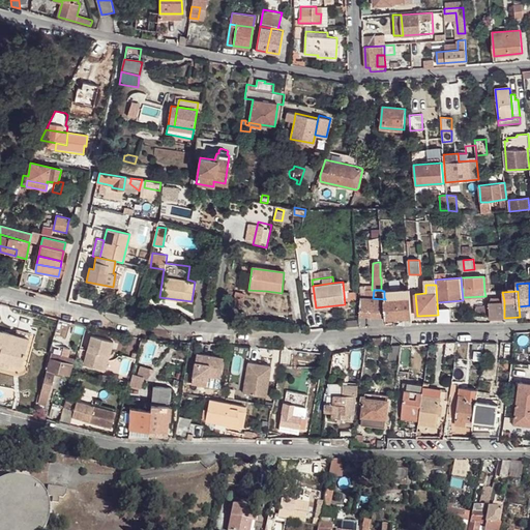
[(245,294),(236,292),(234,298),(243,301),(245,294)]
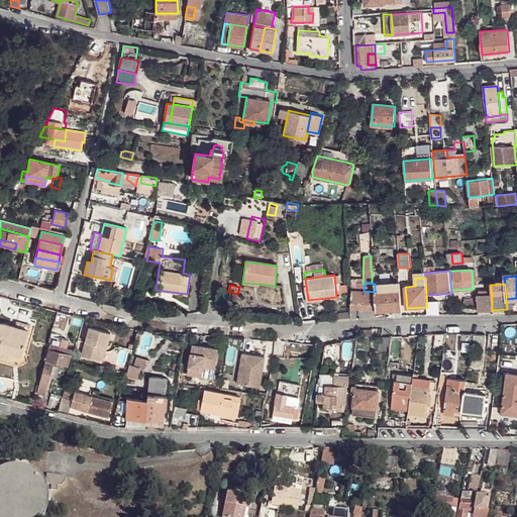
[(400,289),(375,290),(376,292),(376,299),(377,309),(377,311),(393,310),(401,310),(400,289)]
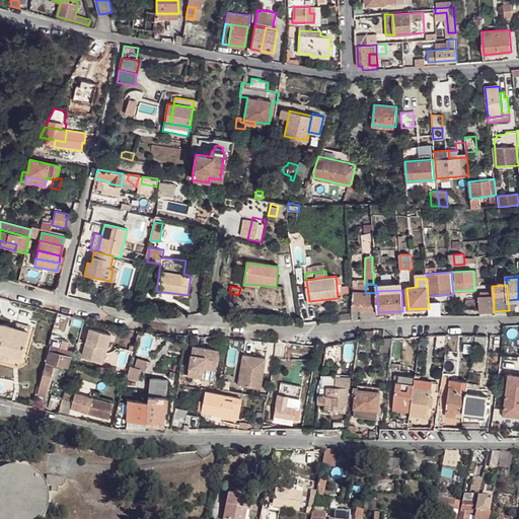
[(365,292),(353,292),(352,299),(377,300),(377,293),(365,292)]
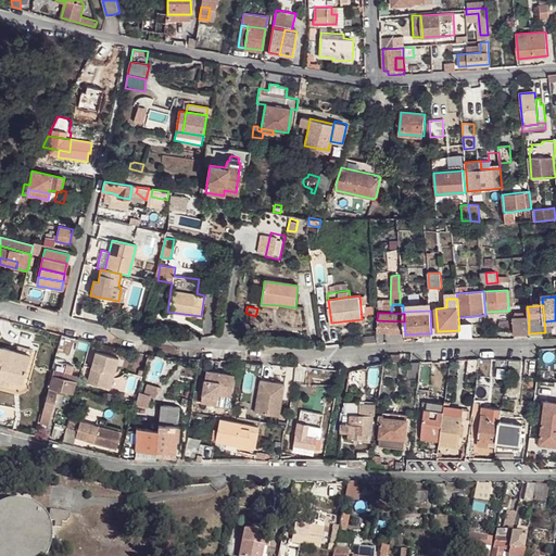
[(513,323),(514,329),(514,335),(529,333),(529,316),(513,317),(513,323)]
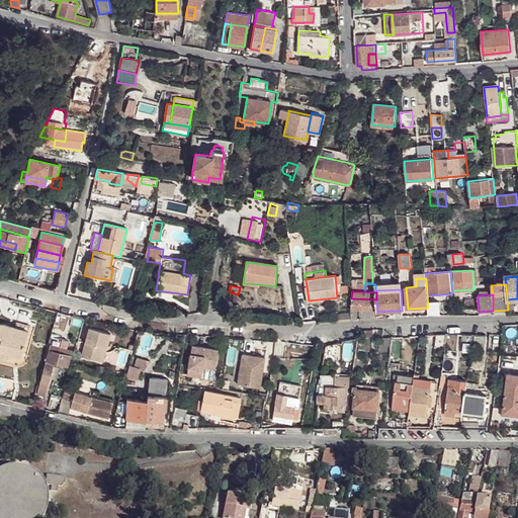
[(376,299),(351,298),(351,309),(377,310),(376,299)]
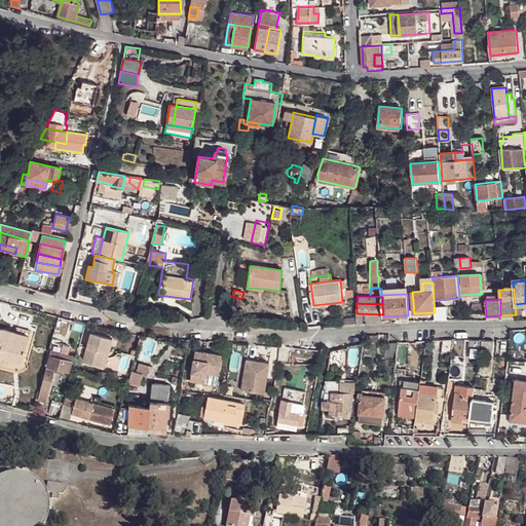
[(437,307),(437,320),(445,320),(445,307),(437,307)]
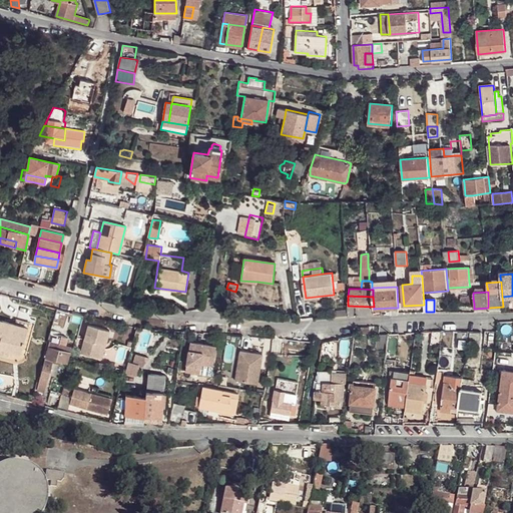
[(374,307),(348,306),(351,316),(374,315),(374,309),(374,307)]
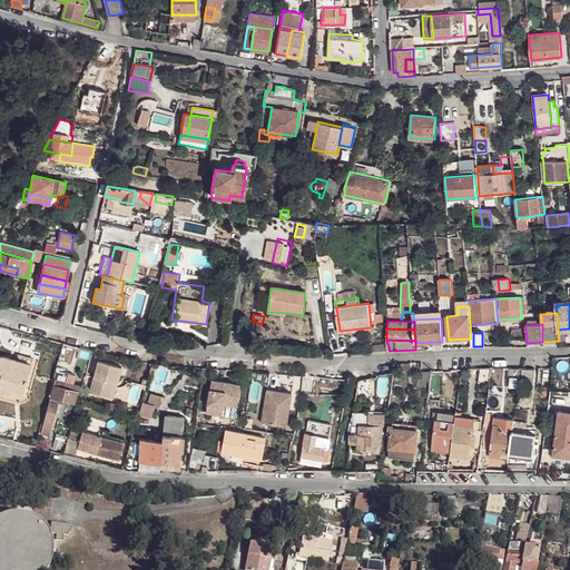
[(64,341),(59,356),(72,361),(76,344),(64,341)]
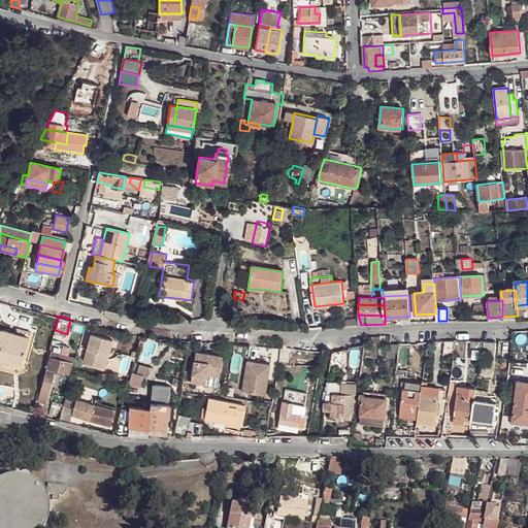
[(0,328),(0,360),(1,356),(24,362),(32,332),(19,328),(17,333),(0,328)]
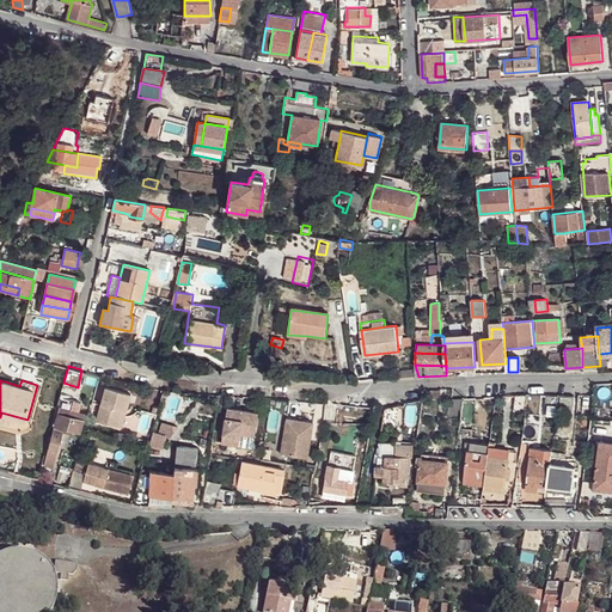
[(106,384),(97,418),(115,423),(120,405),(127,408),(132,391),(106,384)]
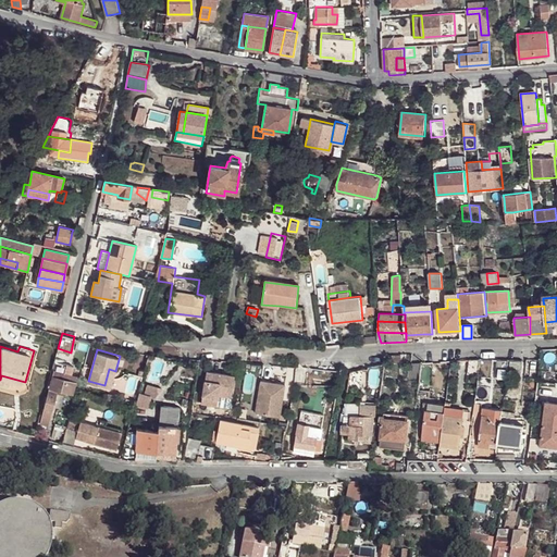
[(420,374),(422,359),(412,360),(411,374),(420,374)]
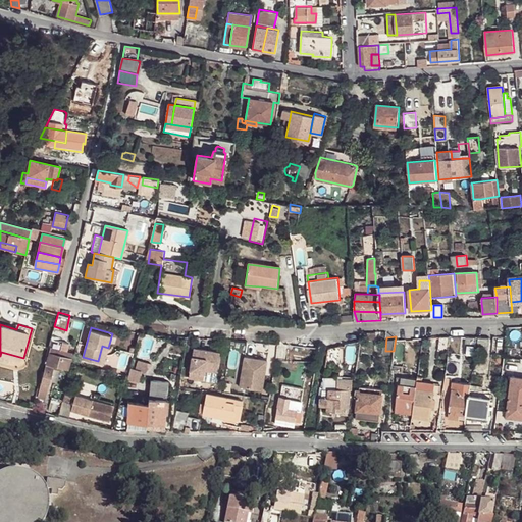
[(450,336),(439,336),(437,350),(449,351),(450,336)]
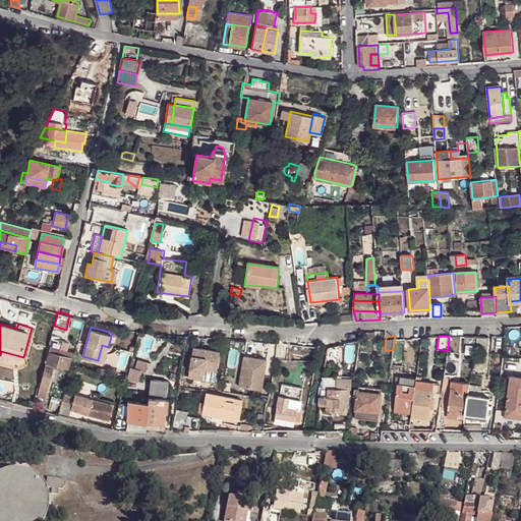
[(474,354),(476,336),(465,336),(463,353),(474,354)]
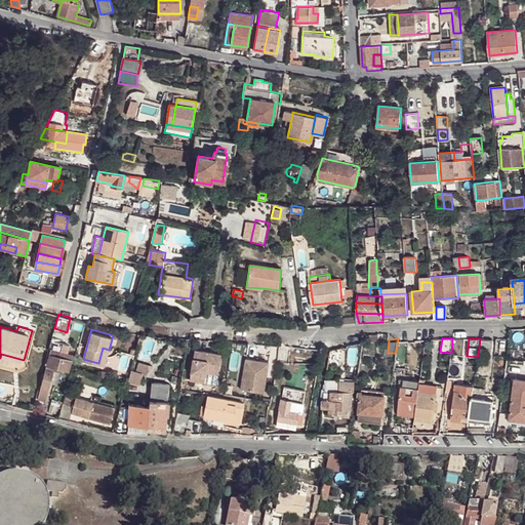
[(493,338),(482,338),(479,356),(490,357),(493,338)]
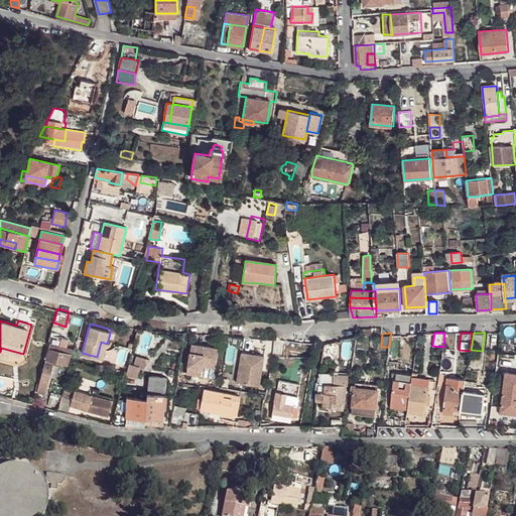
[(276,340),(273,353),(282,355),(284,341),(276,340)]
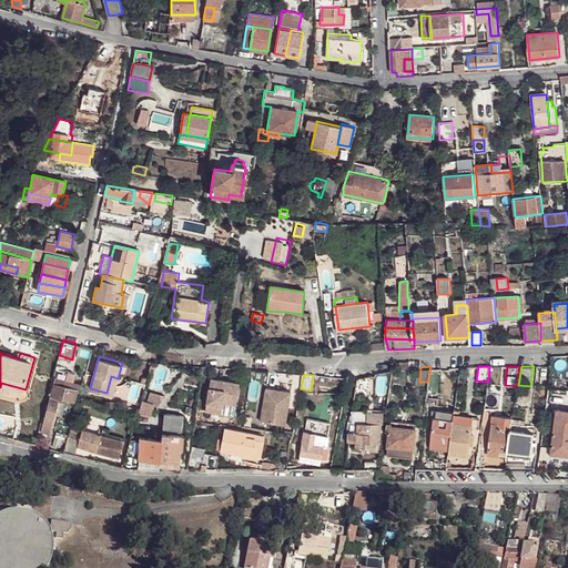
[(111,376),(107,393),(113,395),(118,378),(111,376)]
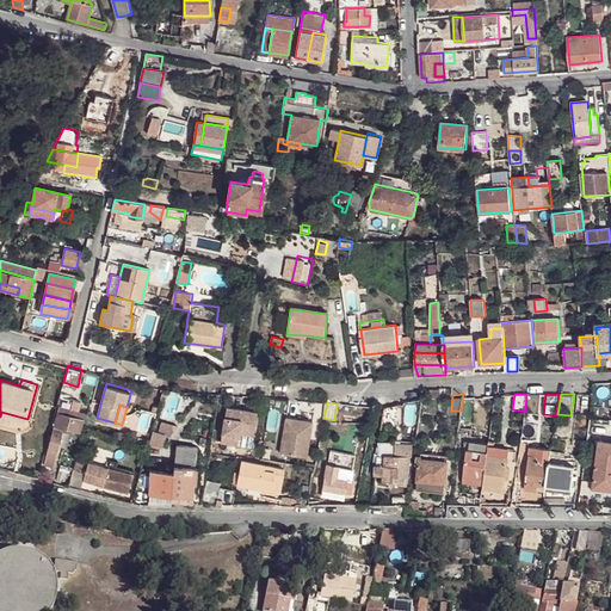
[(61,406),(43,469),(51,471),(56,455),(57,455),(61,444),(65,430),(66,426),(80,431),(85,412),(61,406)]
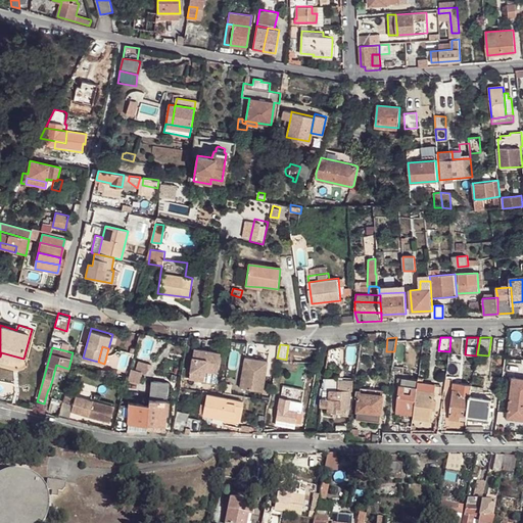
[(331,347),(329,363),(339,364),(341,347),(331,347)]
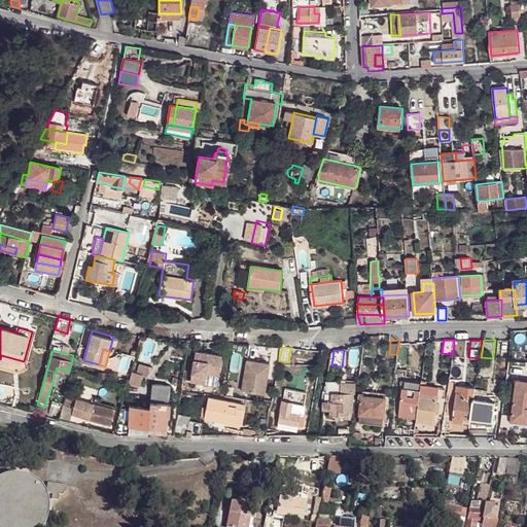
[(223,356),(196,351),(190,382),(205,384),(207,374),(210,375),(220,377),(223,356)]
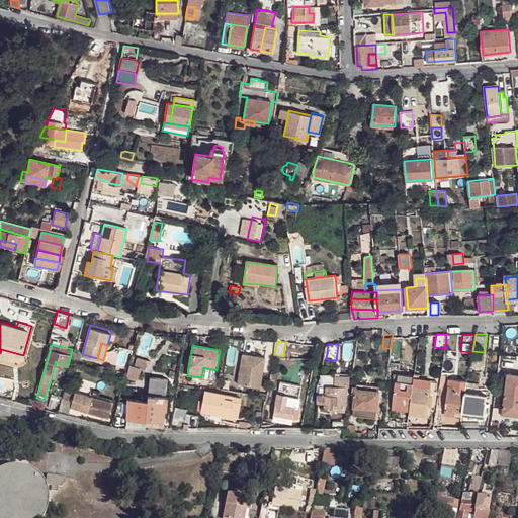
[(1,349),(0,353),(0,355),(10,358),(10,356),(22,360),(23,355),(1,349)]
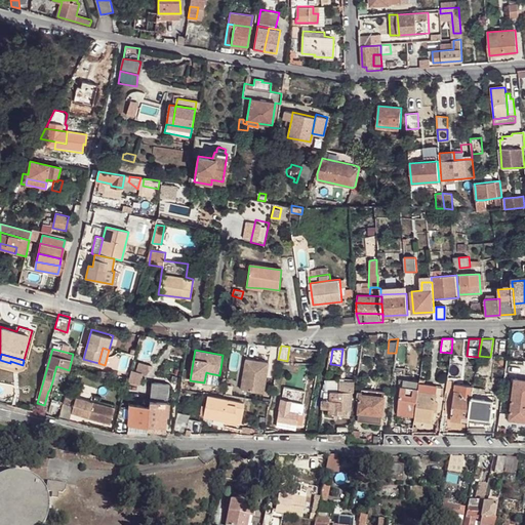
[(271,361),(244,356),(241,375),(244,376),(242,387),(265,391),(271,361)]
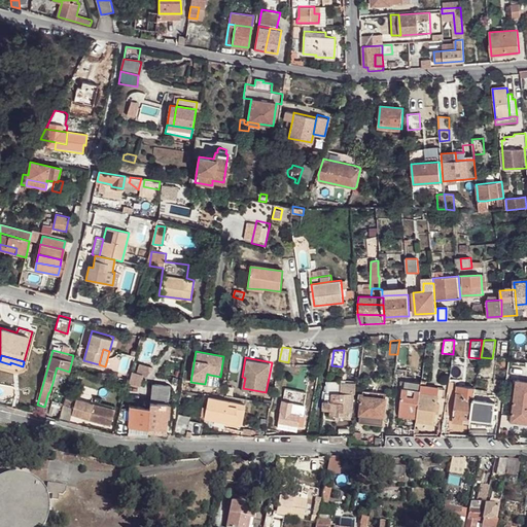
[(132,370),(129,381),(140,384),(143,375),(146,375),(152,365),(139,362),(136,371),(132,370)]
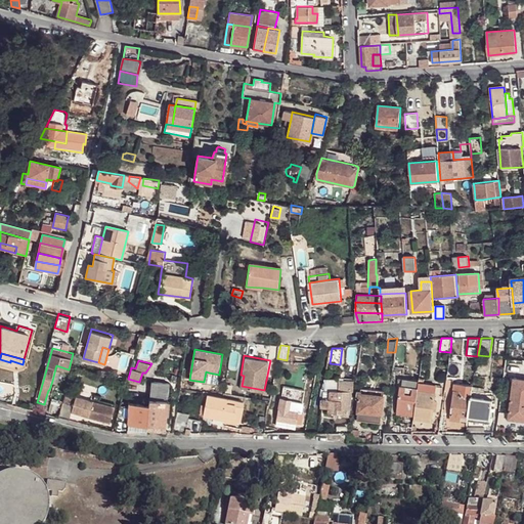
[(102,368),(100,375),(106,377),(107,377),(110,370),(102,368)]
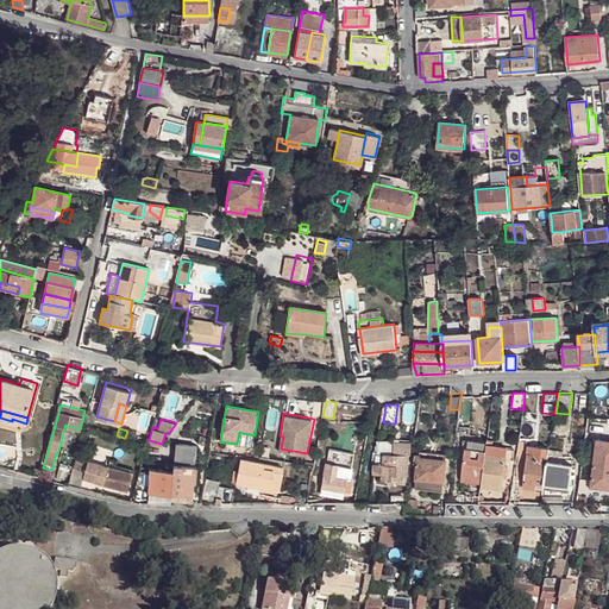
[(457,428),(454,444),(465,446),(468,446),(469,440),(470,431),(457,428)]
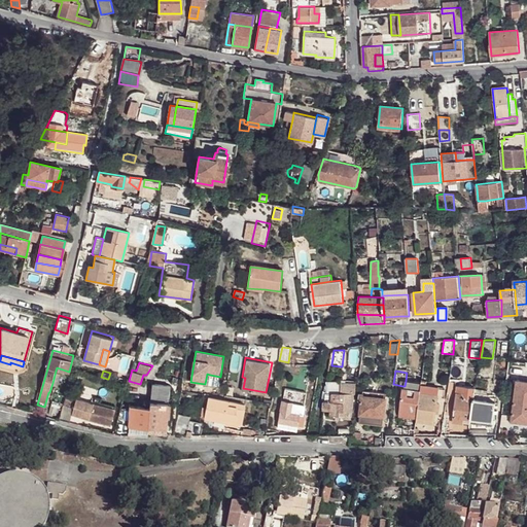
[(207,374),(205,384),(218,386),(220,377),(210,375),(207,374)]
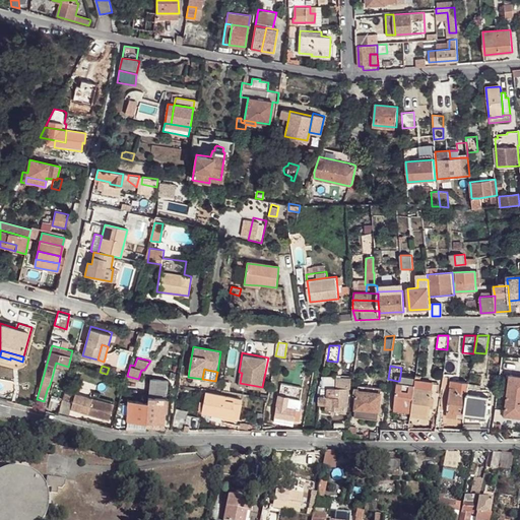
[(432,398),(433,390),(436,390),(437,383),(420,381),(420,376),(416,375),(415,377),(415,380),(414,385),(410,413),(410,417),(429,419),(431,408),(432,398)]
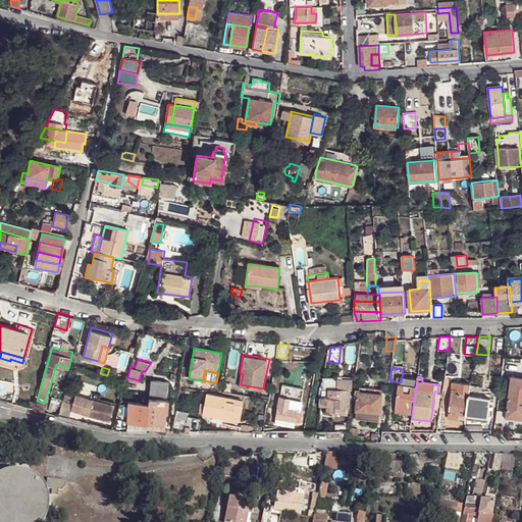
[(417,381),(417,378),(402,377),(401,382),(399,382),(399,385),(416,386),(417,381)]
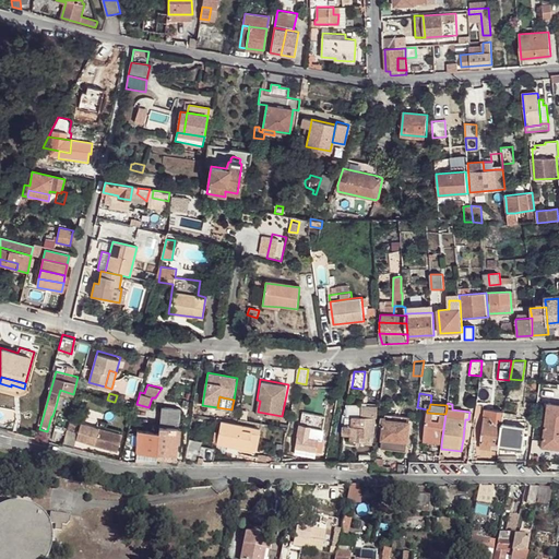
[(159,430),(157,452),(176,453),(179,425),(182,426),(182,421),(179,421),(181,407),(162,406),(159,425),(159,430)]
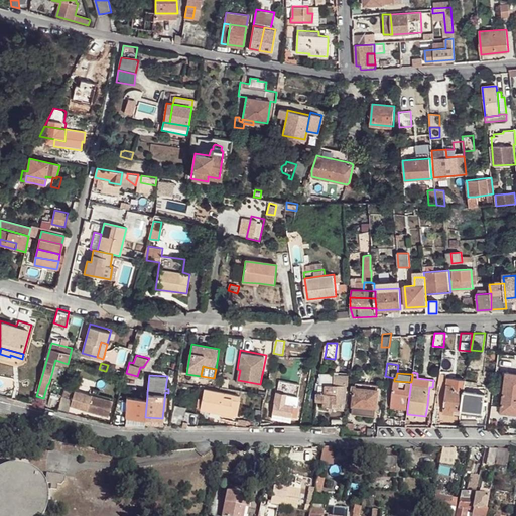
[(319,383),(316,400),(325,401),(324,404),(339,406),(340,400),(345,401),(348,378),(333,376),(332,385),(319,383)]
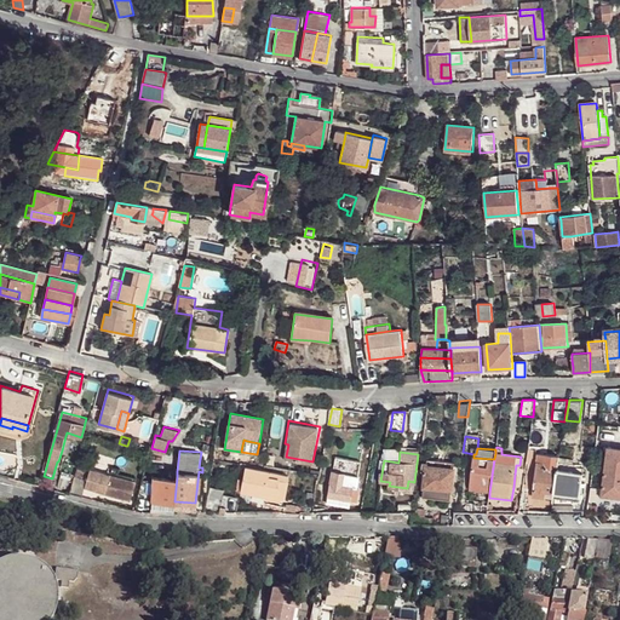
[(560,455),(539,452),(534,497),(545,498),(545,492),(555,493),(557,470),(557,468),(558,461),(560,457),(560,455)]
